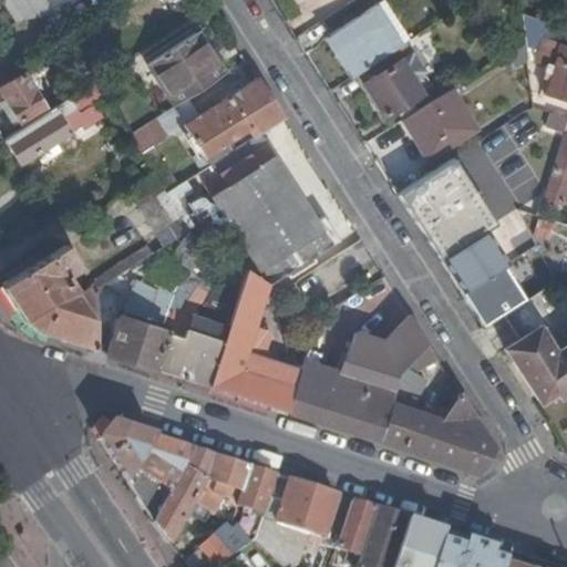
[(40,0),(0,0),(12,18),(50,14),(40,0)]
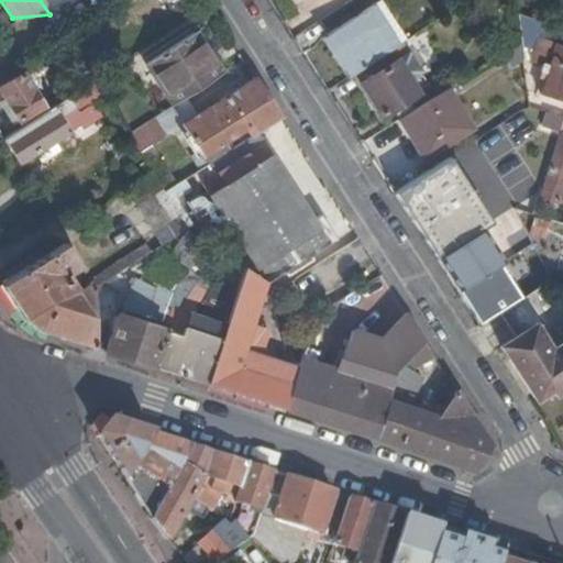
[(381,1),(330,34),(355,74),(404,42),(407,40),(381,1)]
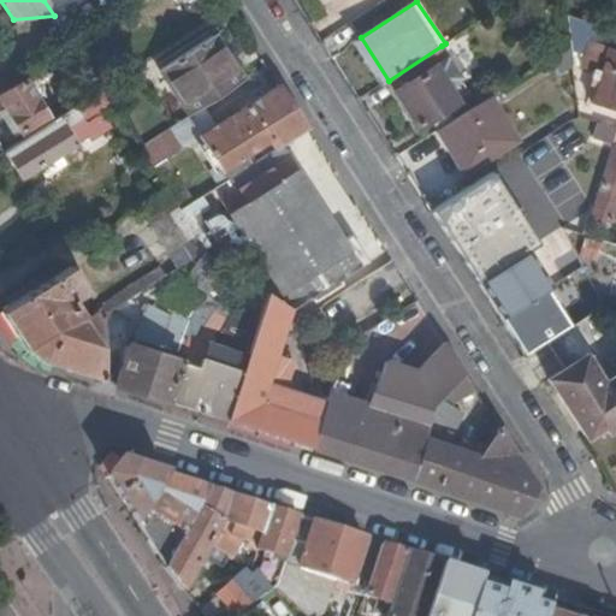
[(570,46),(574,64),(585,67),(593,41),(603,43),(608,27),(586,19),(568,15),(570,46)]
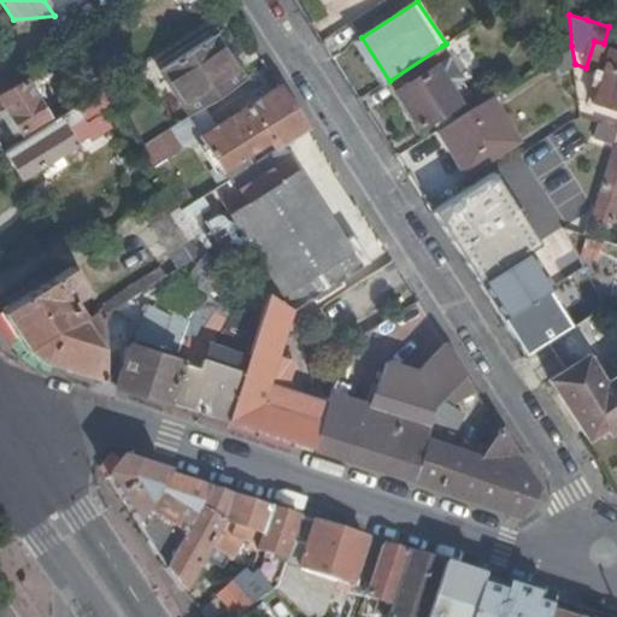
[(209,37),(236,82),(245,77),(216,34),(209,37)]
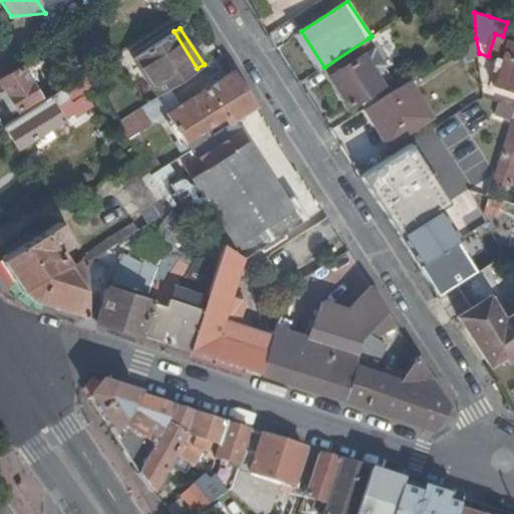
[(156,94),(168,87),(197,68),(174,31),(134,58),(156,94)]
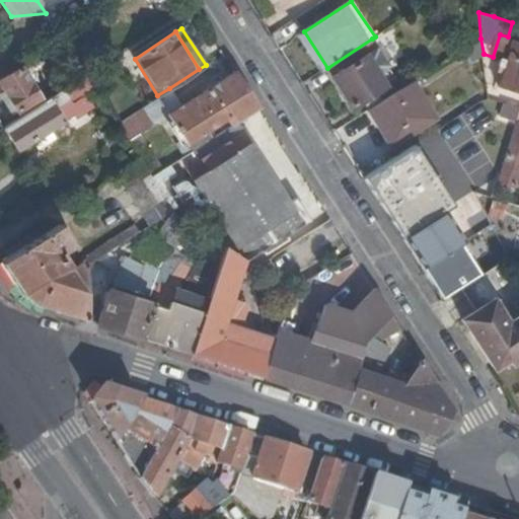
[(298,34),(321,72),(327,68),(304,31),(298,34)]
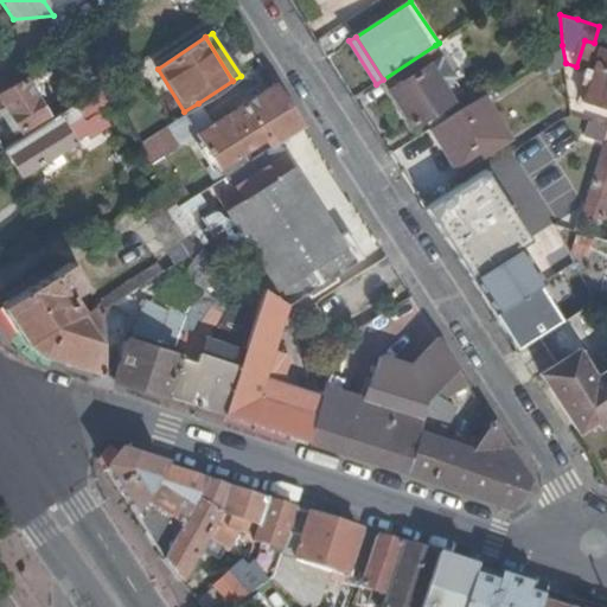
[(585,40),(576,66),(593,71),(585,102),(606,109),(606,46),(594,43),(585,40)]
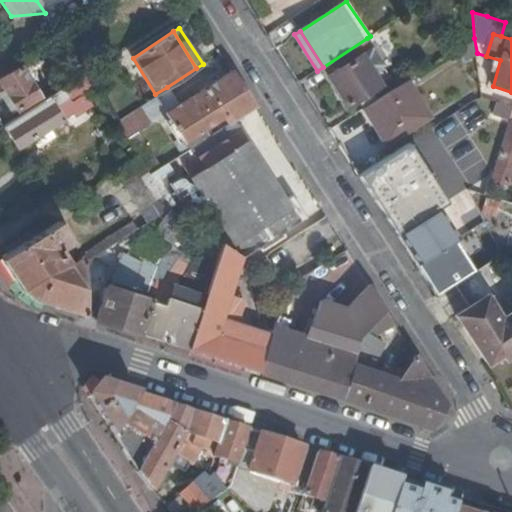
[(0,57),(11,51),(1,36),(0,35),(0,57)]
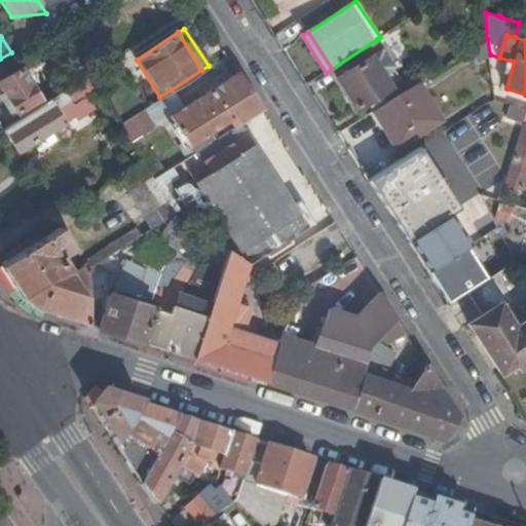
[(377,39),(332,69),(358,108),(390,87),(384,76),(396,69),(377,39)]
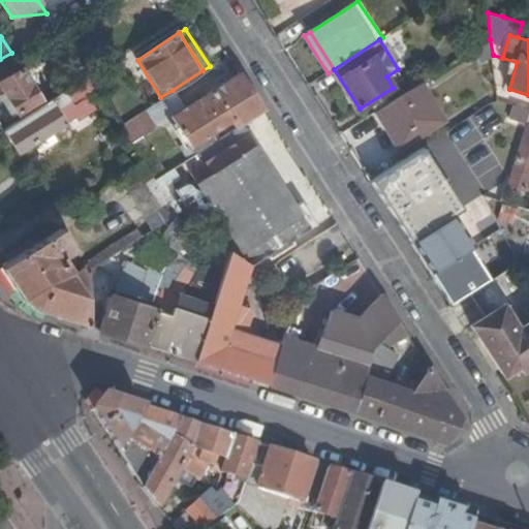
[(481,63),(493,56),(493,55),(490,39),(472,50),(481,63)]
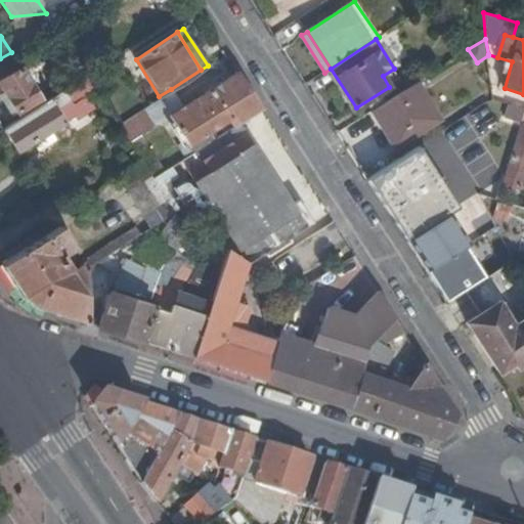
[(0,68),(0,124),(2,128),(3,128),(12,122),(9,116),(39,95),(14,58),(0,68)]
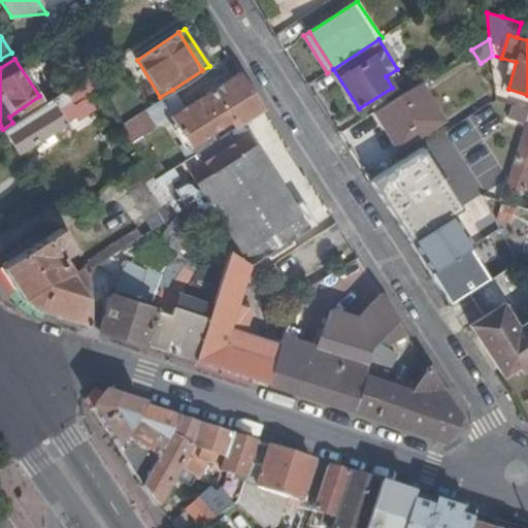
[(121,73),(111,59),(85,76),(94,90),(121,73)]
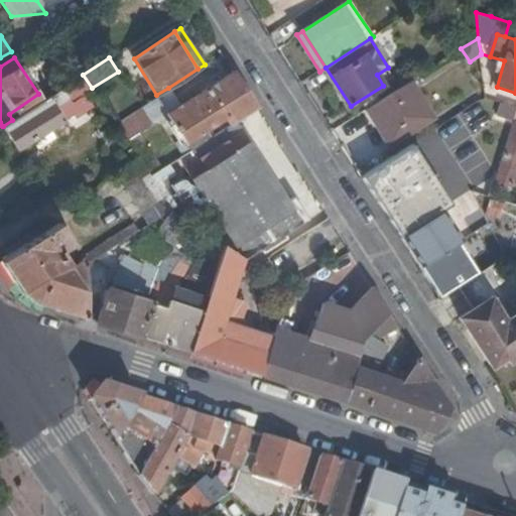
[(174,142),(182,154),(198,144),(210,137),(204,129),(223,117),(229,125),(234,121),(255,108),(232,72),(180,105),(166,115),(180,138),(174,142)]
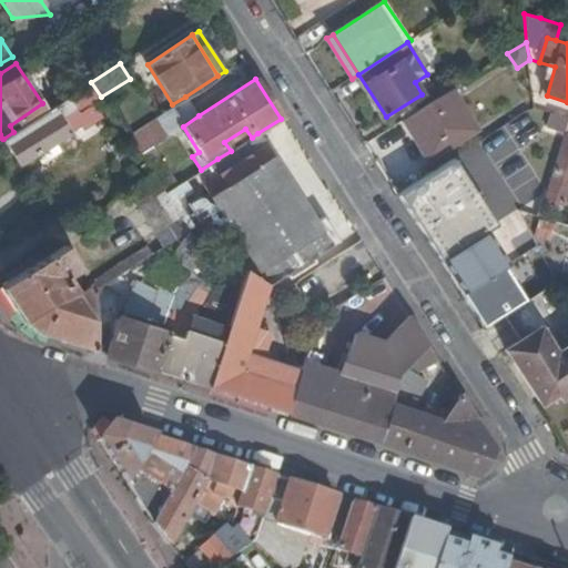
[(91,82),(13,132),(3,139),(20,163),(38,152),(41,158),(58,146),(54,142),(70,132),(60,115),(73,107),(78,113),(101,97),(91,82)]
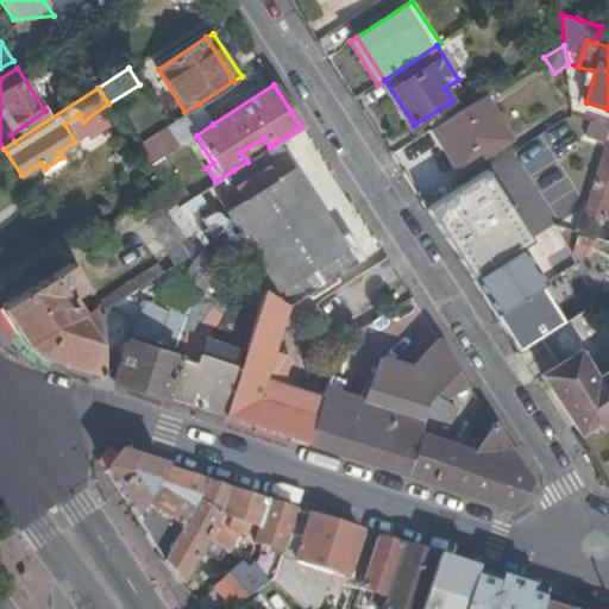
[(477,99),(434,126),(459,167),(502,139),(477,99)]
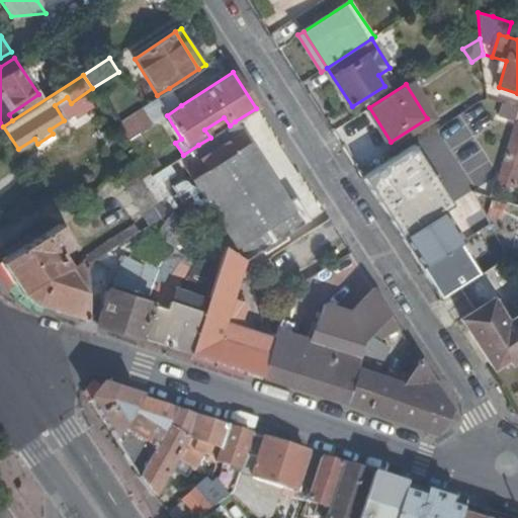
[(141,106),(143,108),(171,90),(169,88),(157,95),(141,106)]
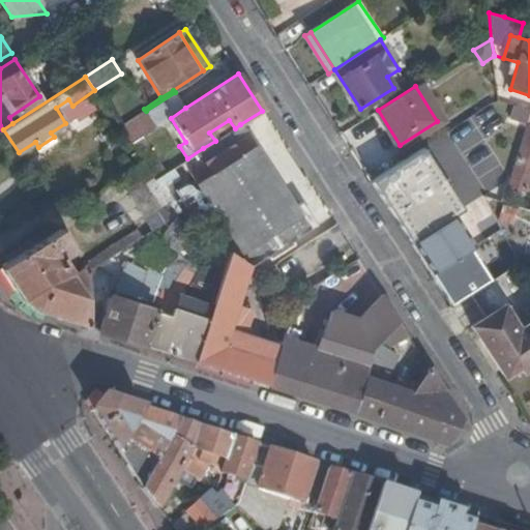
[(175,92),(146,111),(156,127),(171,118),(185,108),(175,92)]
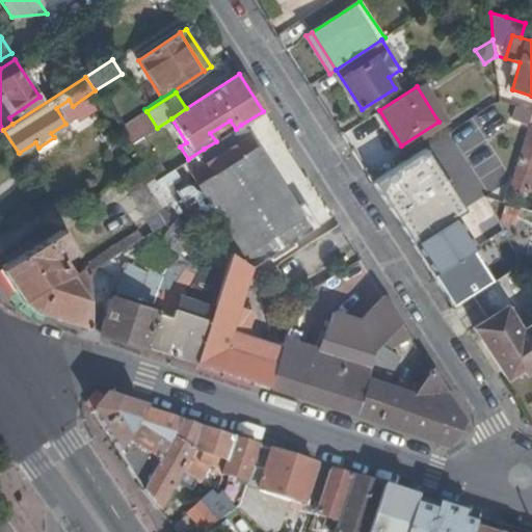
[(513,117),(530,123),(531,115),(531,109),(516,105),(513,117)]
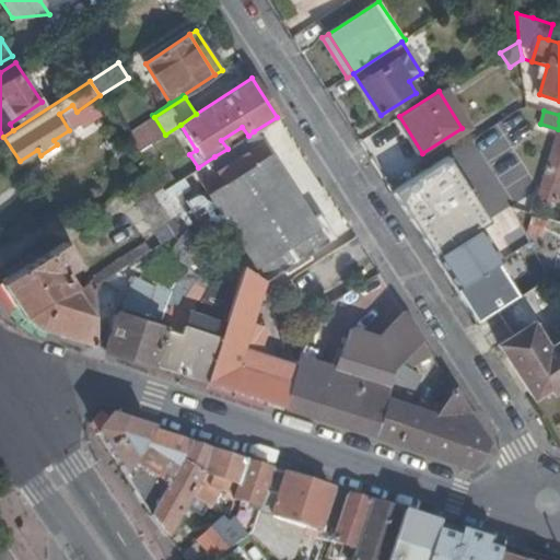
[(124,132),(126,135),(154,117),(152,115),(124,132)]
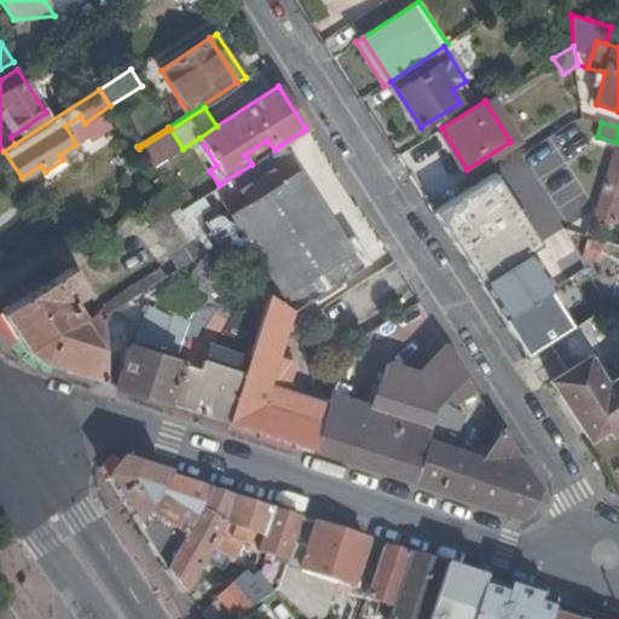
[(139,149),(165,187),(179,210),(192,202),(165,160),(183,149),(171,129),(139,149)]
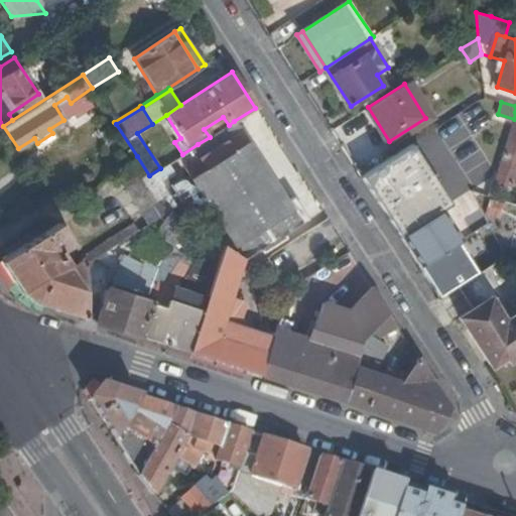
[(198,144),(204,155),(241,132),(234,121),(229,125),(210,137),(198,144)]
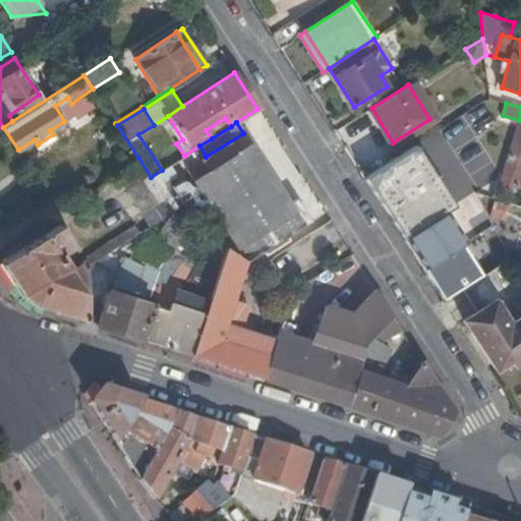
[(520,172),(520,123),(502,182),(516,187),(520,172)]
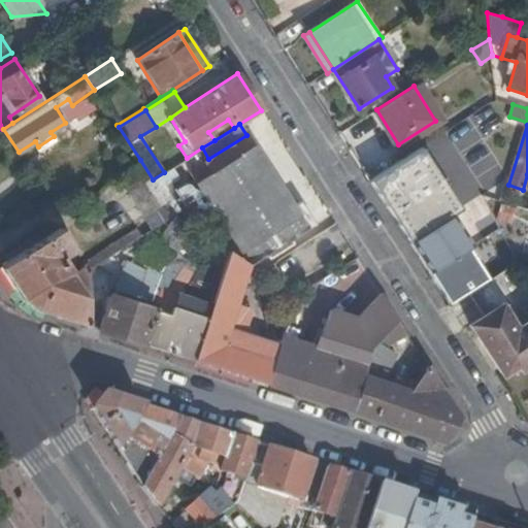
[(221,221),(209,237),(228,251),(249,264),(265,255),(267,257),(290,241),(289,238),(312,223),(299,201),(292,205),(246,135),(208,159),(189,172),(221,221)]
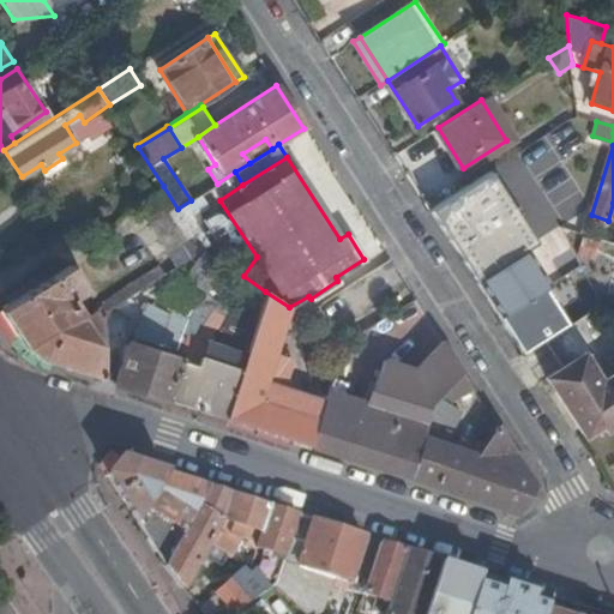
[(489,172),(431,210),(476,281),(525,248),(536,242),(489,172)]
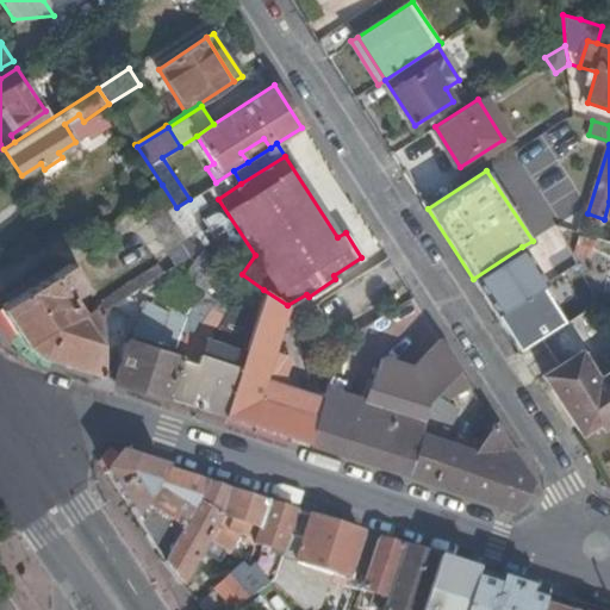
[(162,185),(135,203),(175,265),(203,247),(176,207),(162,185)]
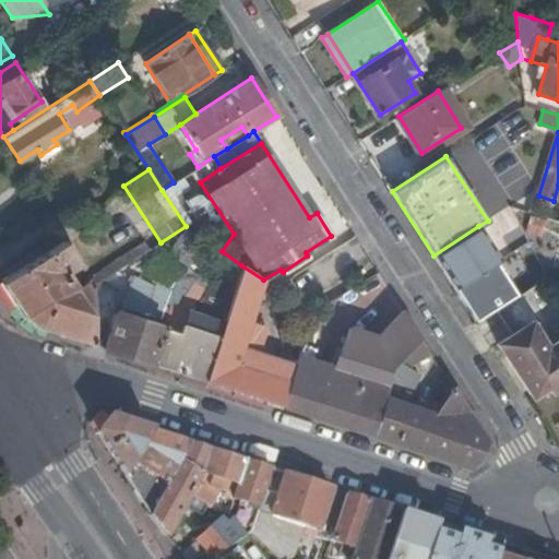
[(221,250),(186,226),(170,250),(205,273),(221,250)]
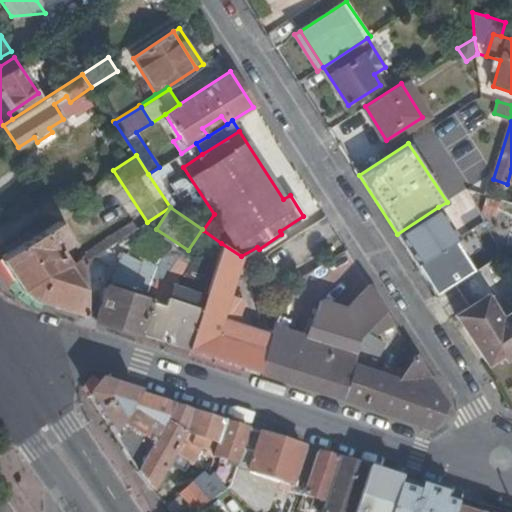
[(438,207),(397,234),(416,263),(418,262),(456,238),(458,237),(438,207)]
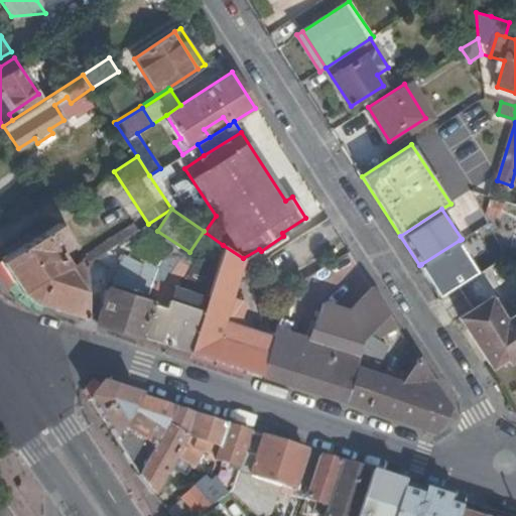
[(58,222),(0,259),(0,260),(21,293),(31,301),(84,317),(82,268),(138,231),(135,225),(130,227),(85,255),(87,257),(82,261),(81,259),(68,268),(56,251),(71,241),(58,222)]
